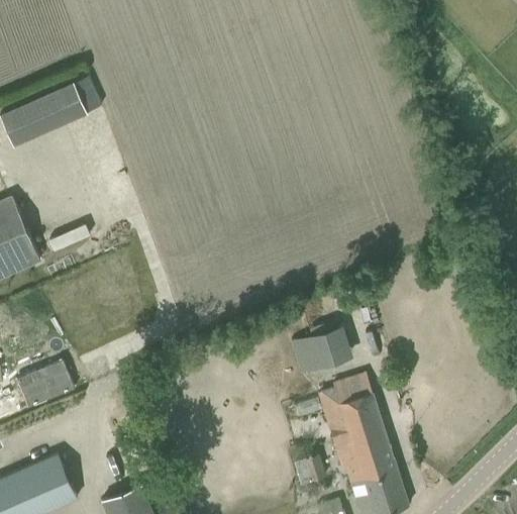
[(74,83),(0,115),(0,117),(12,145),(87,112),(74,83)]
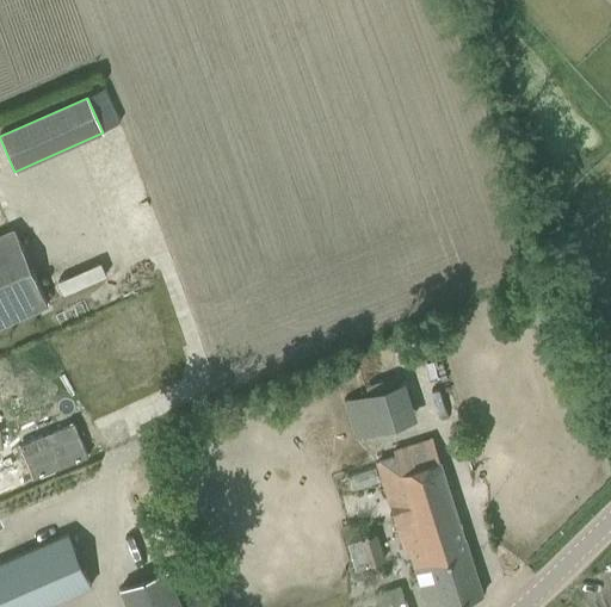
[(13,230),(0,235),(0,328),(47,308),(13,230)]
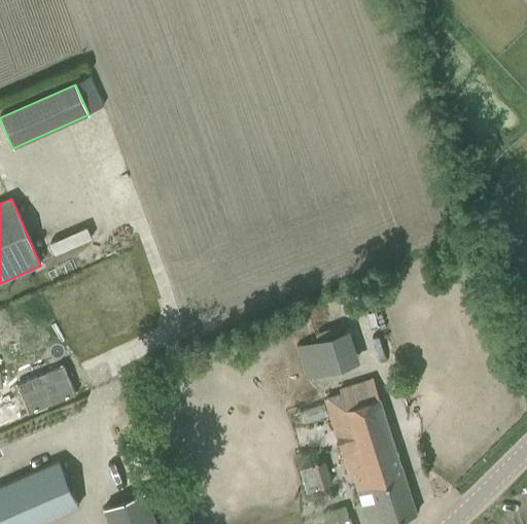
[(317,341),(296,348),(307,381),(327,375),(317,341)]
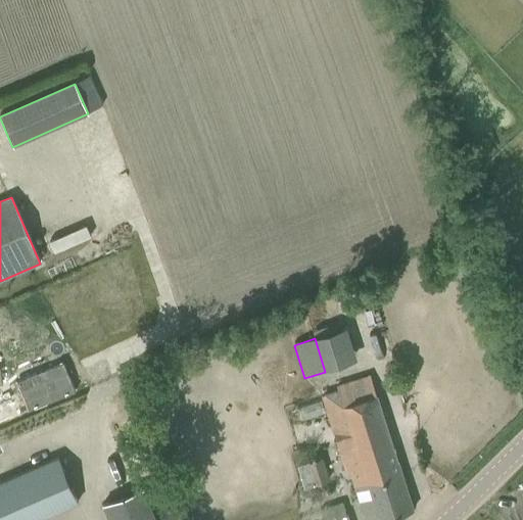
[(388,519),(413,512),(370,378),(337,388),(339,393),(322,398),(345,474),(350,473),(365,519),(388,519)]
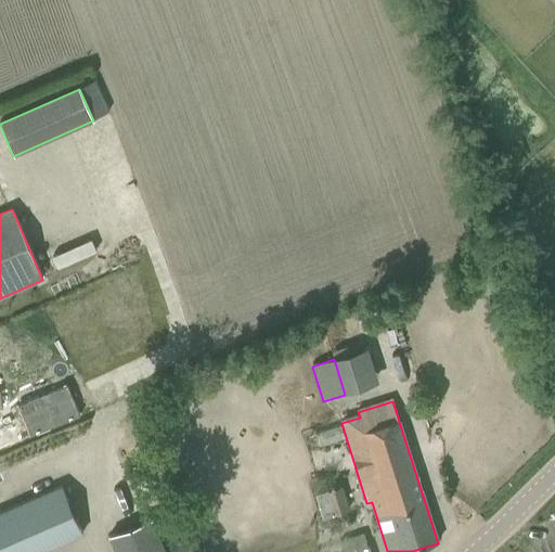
[(0,514),(0,551),(44,551),(82,536),(62,488),(0,514)]
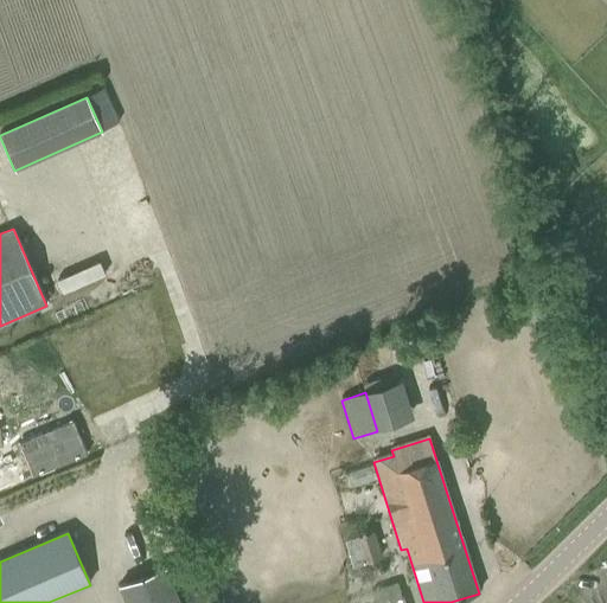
[(374,533),(356,539),(363,564),(381,559),(374,533)]
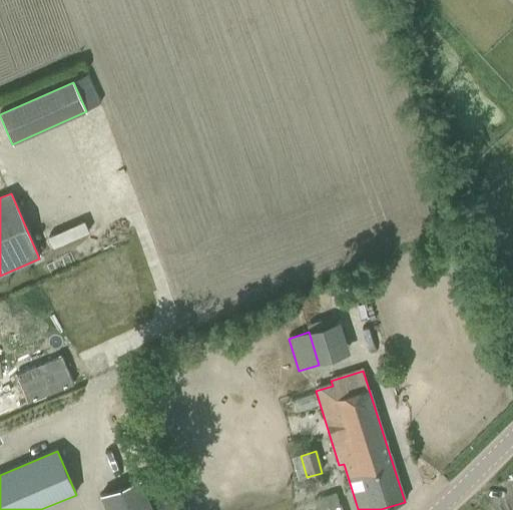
[(151,509),(141,484),(102,499),(106,509),(151,509)]
